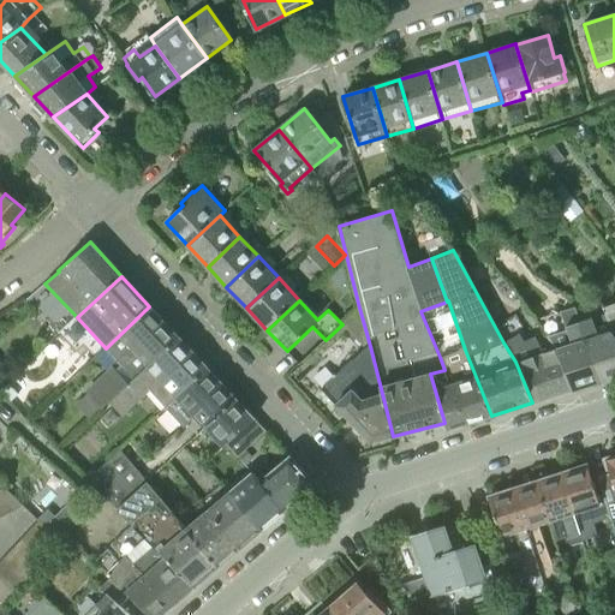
[(102,410),(111,402),(179,336),(149,306),(111,344),(124,359),(115,368),(113,365),(85,390),(88,394),(102,410)]
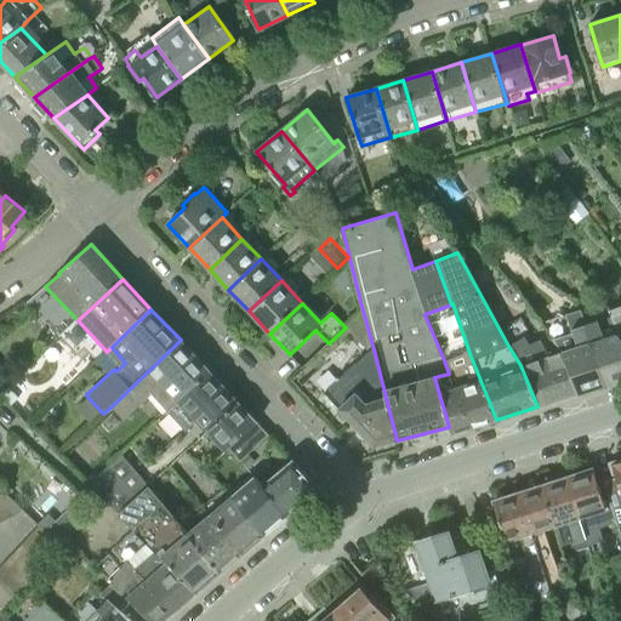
[(579,394),(607,385),(586,324),(581,309),(567,314),(573,334),(553,340),(563,353),(579,393),(579,394)]
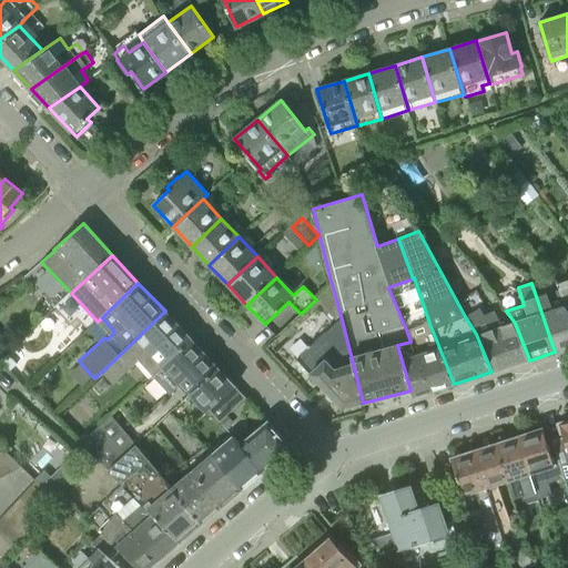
[(338,323),(342,320),(332,284),(317,298),(338,323)]
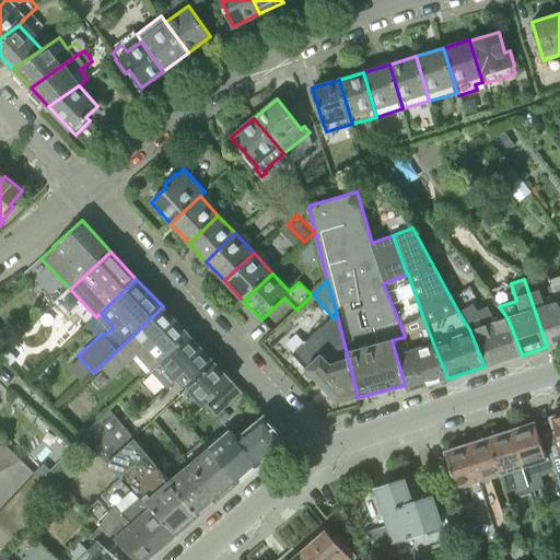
[(559,342),(559,304),(559,305),(557,300),(551,284),(539,289),(528,292),(547,347),(559,342)]
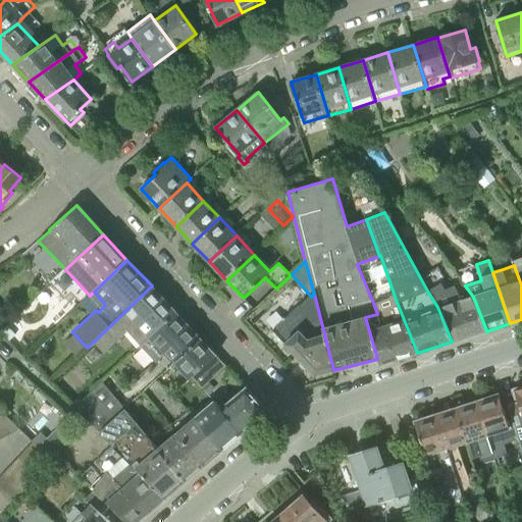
[(452,342),(486,330),(473,297),(469,298),(467,294),(459,297),(454,284),(444,290),(440,283),(427,291),(437,307),(452,342)]
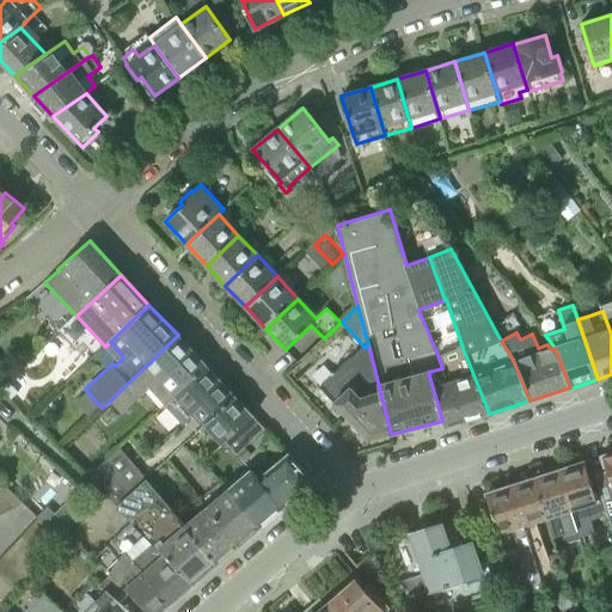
[(150,389),(165,405),(206,366),(178,335),(110,401),(122,415),(150,389)]
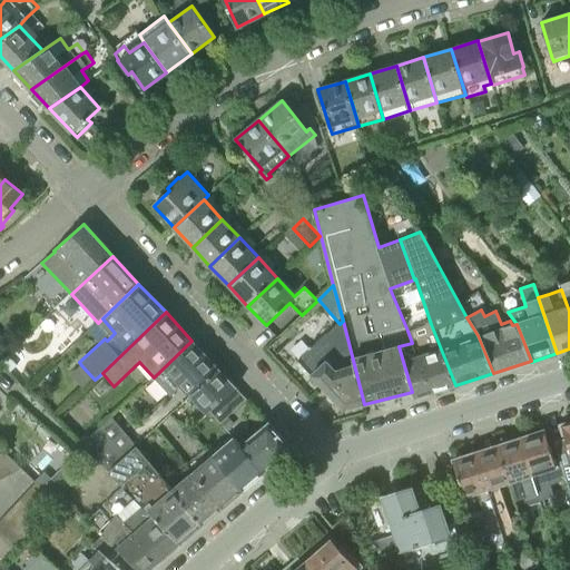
[(364,404),(343,321),(340,324),(297,360),(344,410),(364,404)]
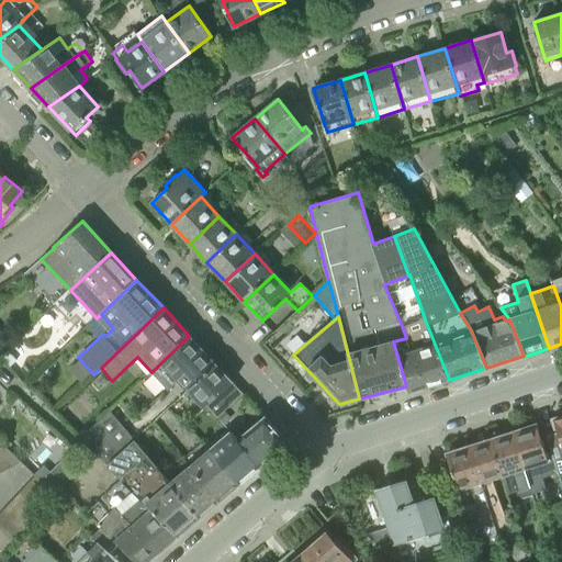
[(425,388),(449,380),(425,319),(402,326),(406,338),(425,388)]
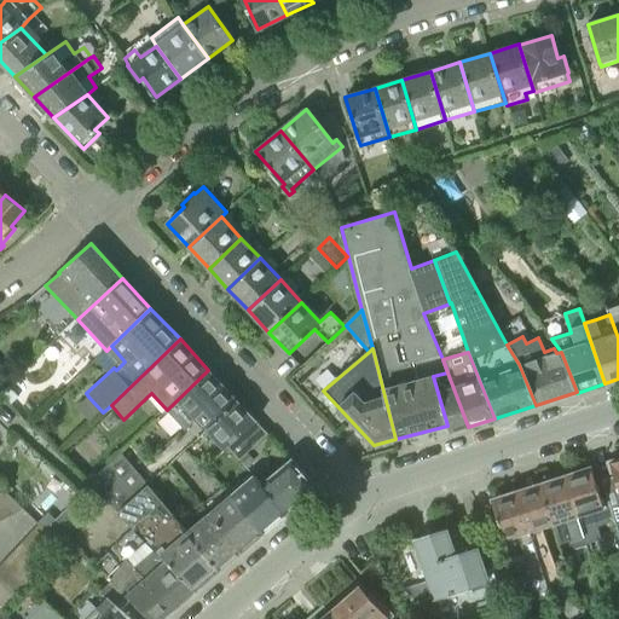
[(197,420),(206,429),(237,401),(208,370),(167,410),(185,431),(197,420)]
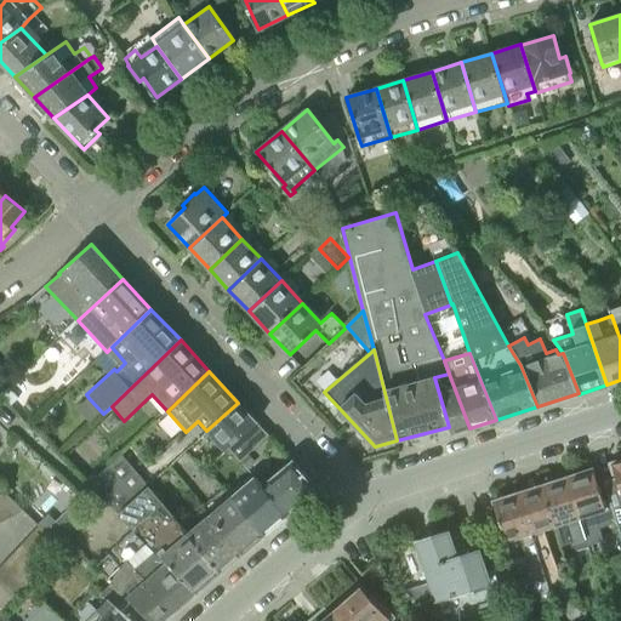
[(469,428),(449,374),(434,377),(449,427),(451,434),(469,428)]
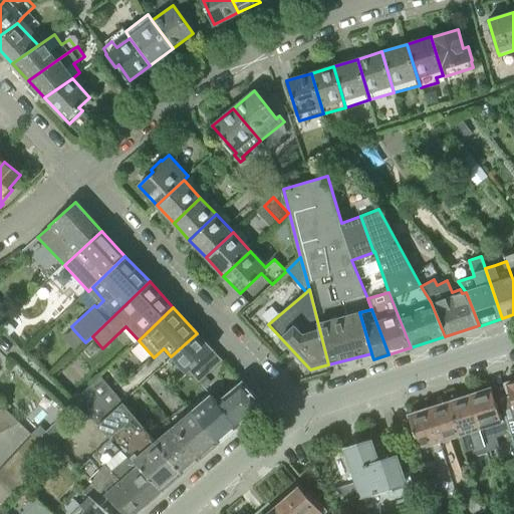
[(187,374),(190,371),(212,348),(197,333),(171,356),(187,374)]
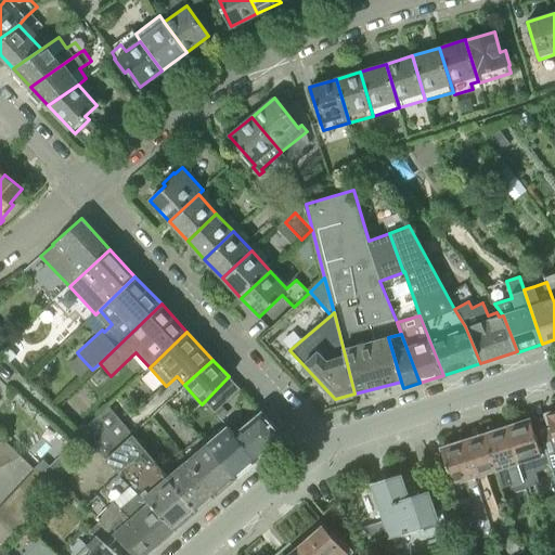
[(205,401),(217,414),(242,390),(229,376),(205,401)]
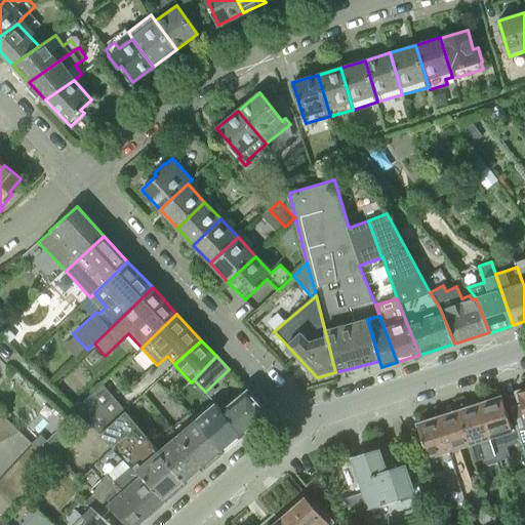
[(97,432),(99,435),(125,411),(103,384),(74,409),(88,422),(97,432)]
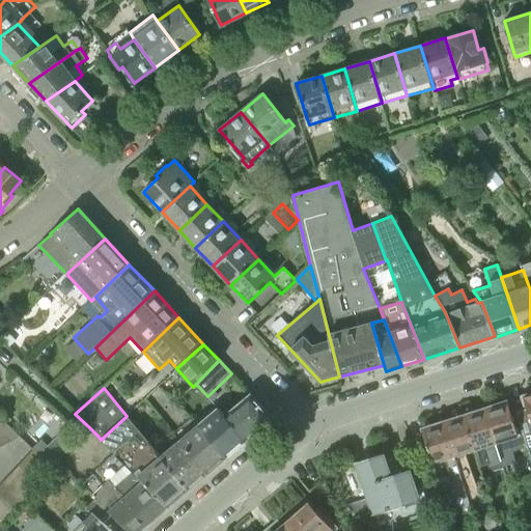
[(530,452),(530,393),(523,396),(527,409),(515,413),(521,429),(528,454),(530,452)]
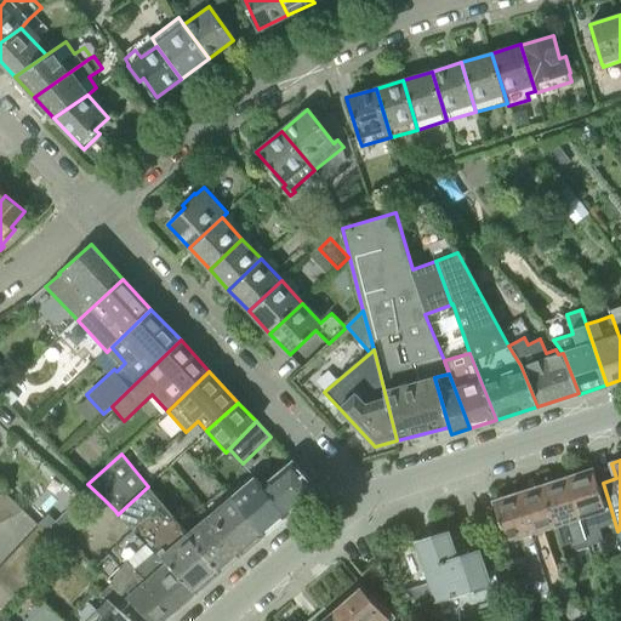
[(311,479),(292,461),(263,485),(289,514),(312,495),(312,482),(311,479)]
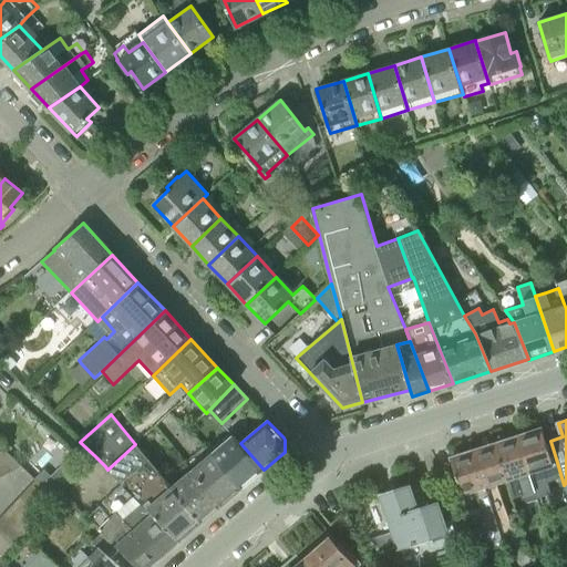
[(517,436),(536,498),(552,494),(548,483),(562,478),(556,459),(550,460),(542,429),(517,436)]
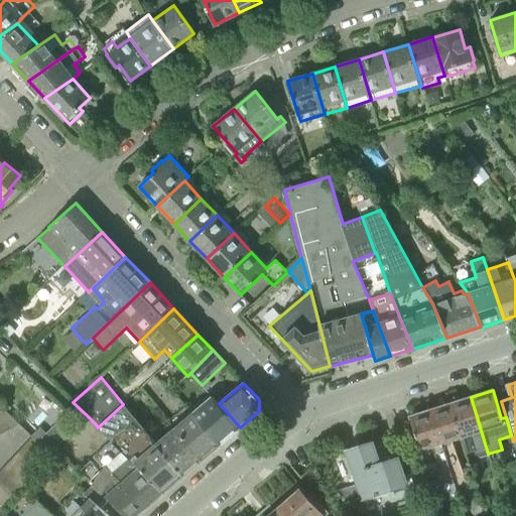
[(220,444),(240,427),(210,396),(191,411),(220,444)]
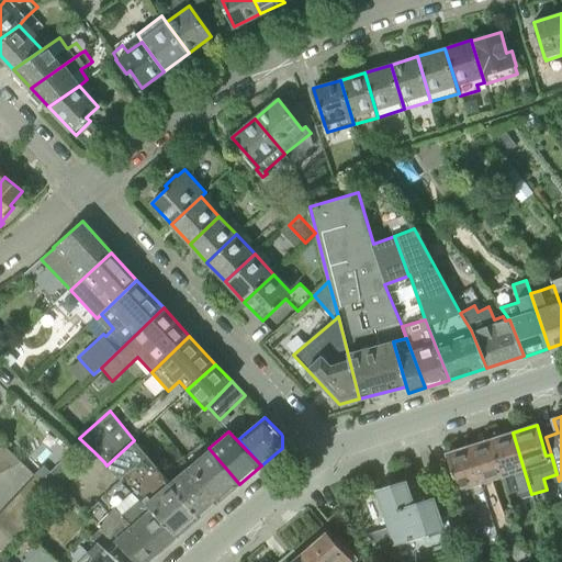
[(523,501),(532,497),(531,494),(513,433),(491,440),(502,478),(508,495),(519,492),(523,501)]
